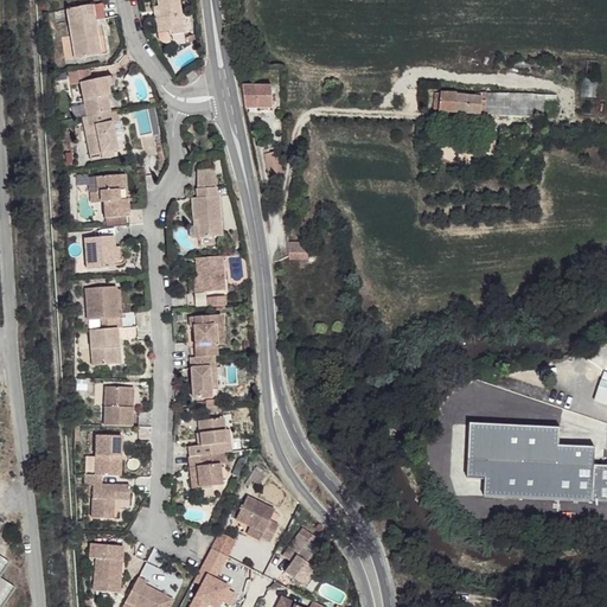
[(179,0),(155,0),(158,6),(160,18),(155,19),(159,33),(167,31),(170,36),(185,33),(179,0)]
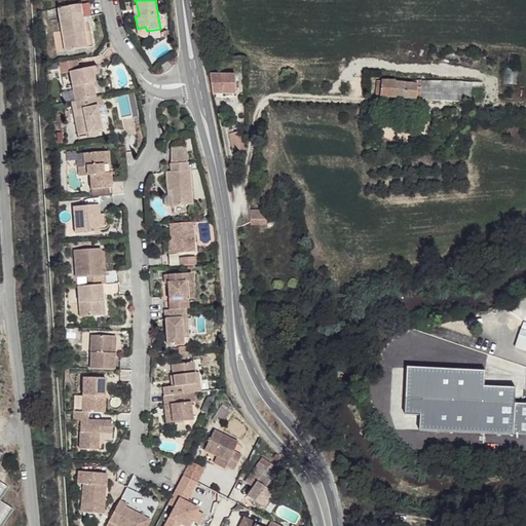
[(79,4),(57,8),(65,50),(83,47),(81,32),(84,32),(81,16),(90,15),(88,2),(79,4)]
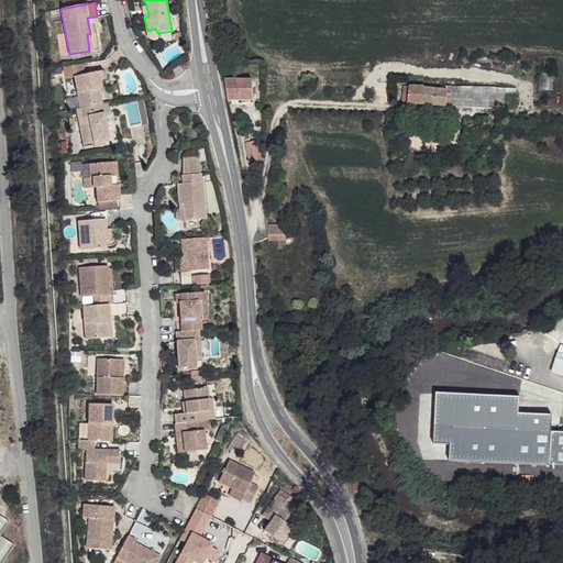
[(155,29),(147,31),(147,37),(154,42),(158,41),(157,33),(155,29)]
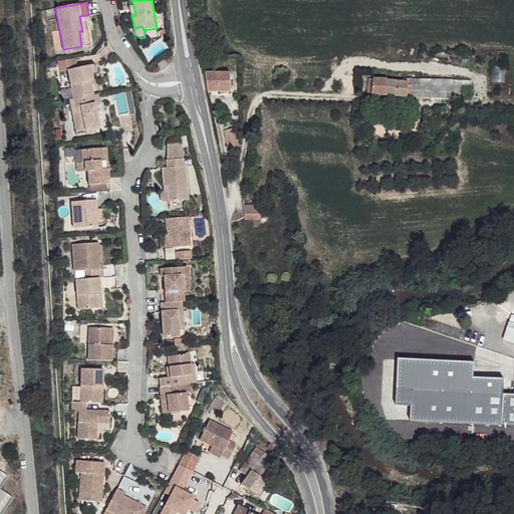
[(82,31),(79,31),(81,46),(89,44),(87,30),(82,31)]
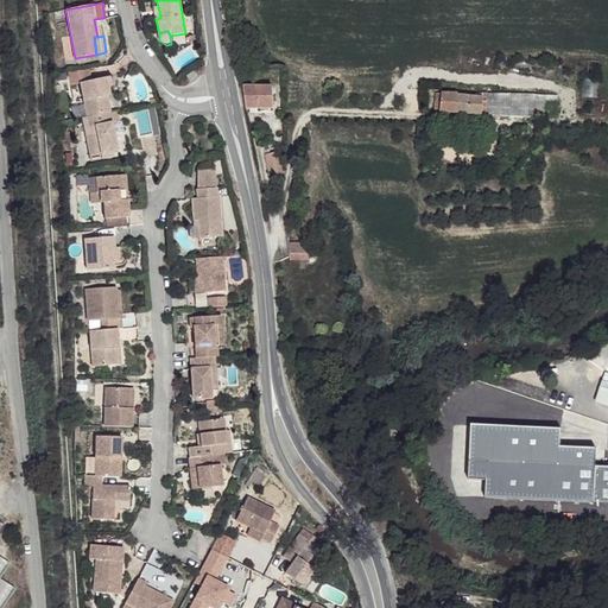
[(192,70),(185,75),(189,80),(196,76),(192,70)]
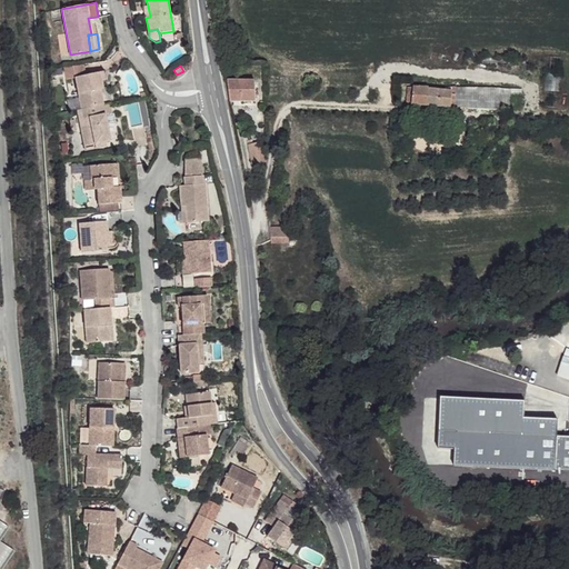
[(76,76),(82,108),(103,105),(100,89),(103,88),(101,81),(99,71),(76,76)]
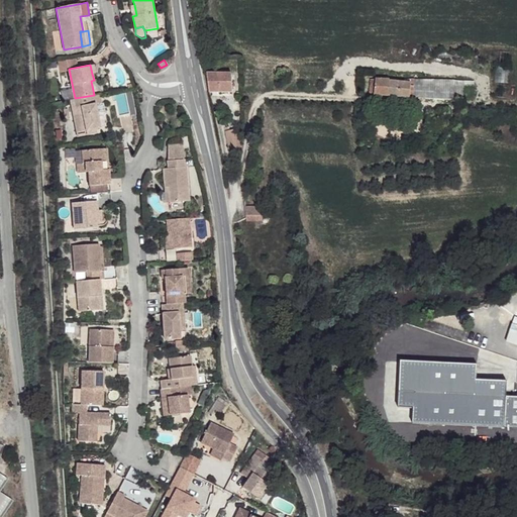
[(206,73),(209,92),(232,92),(230,74),(206,73)]
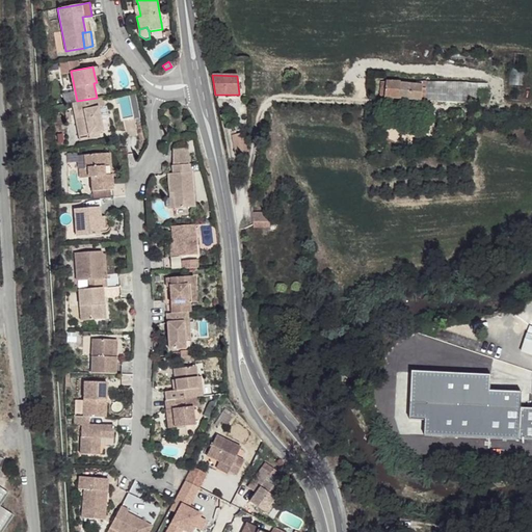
[(381,81),(380,98),(426,101),(427,81),(417,81),(416,84),(401,83),(401,81),(381,81)]
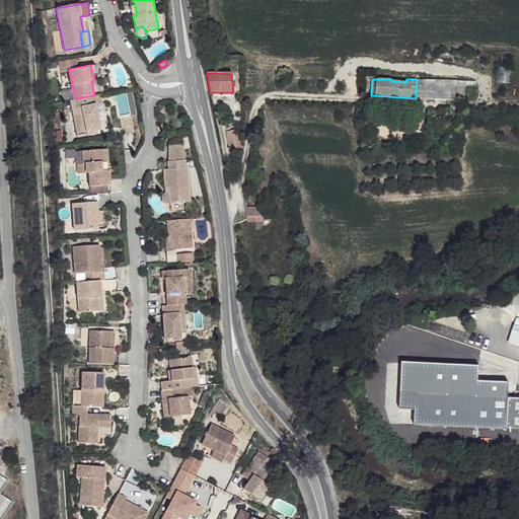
[(417,79),(416,98),(428,99),(429,80),(417,79)]
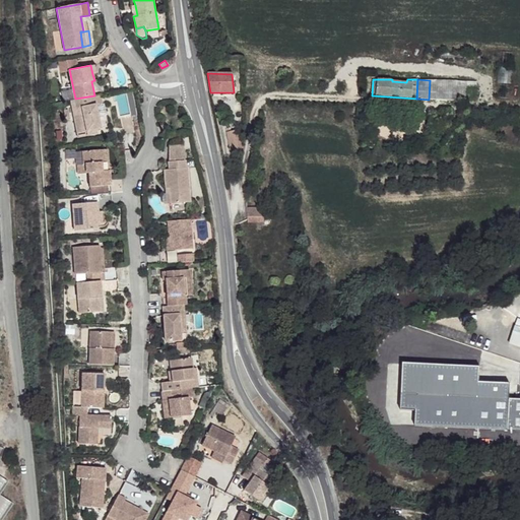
[(430,80),(429,100),(457,101),(458,80),(430,80)]
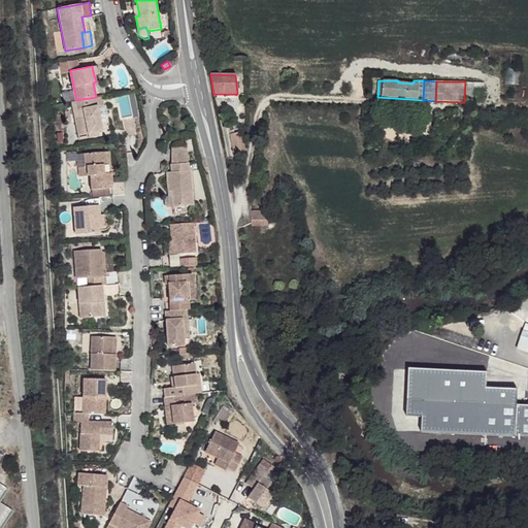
[(465,81),(464,102),(473,103),(474,83),(465,81)]
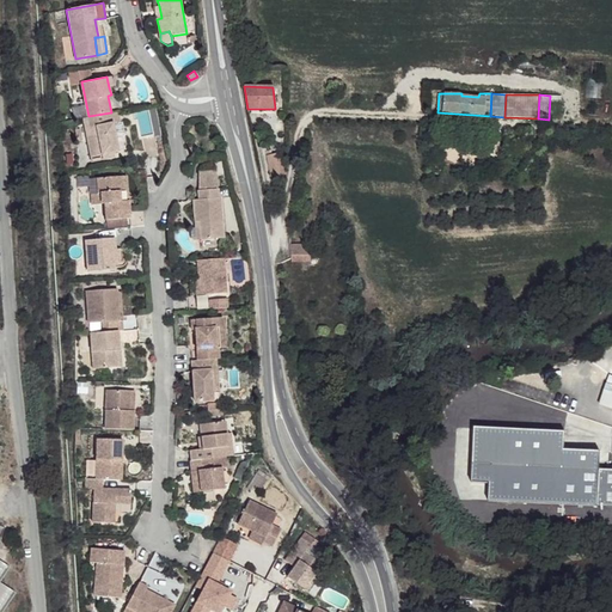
[(138,111),(141,138),(160,134),(155,109),(138,111)]
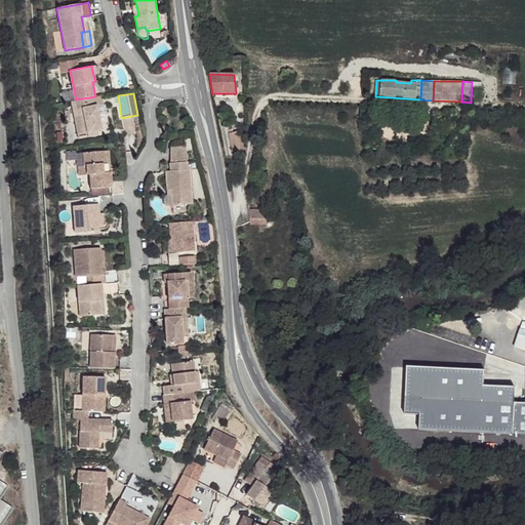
[(95,96),(76,99),(77,115),(73,115),(77,132),(96,129),(101,128),(96,105),(103,104),(101,95),(95,96)]
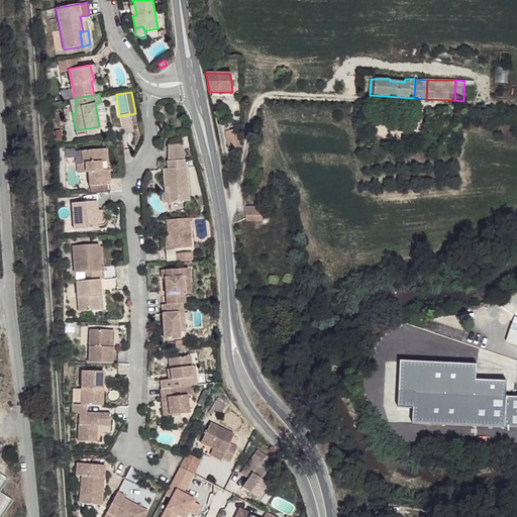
[(95,127),(76,130),(77,135),(95,132),(95,127)]
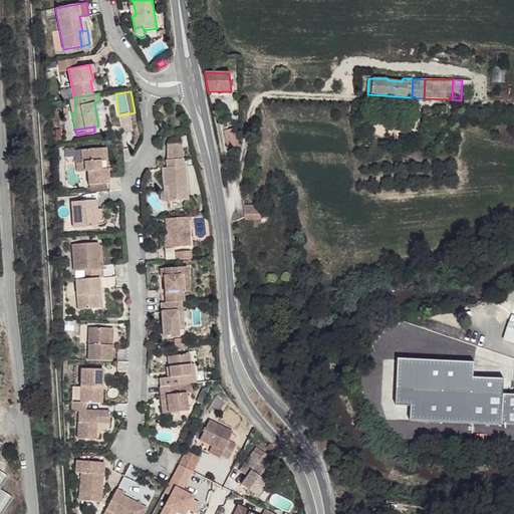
[(224,130),(227,149),(241,146),(237,127),(224,130)]
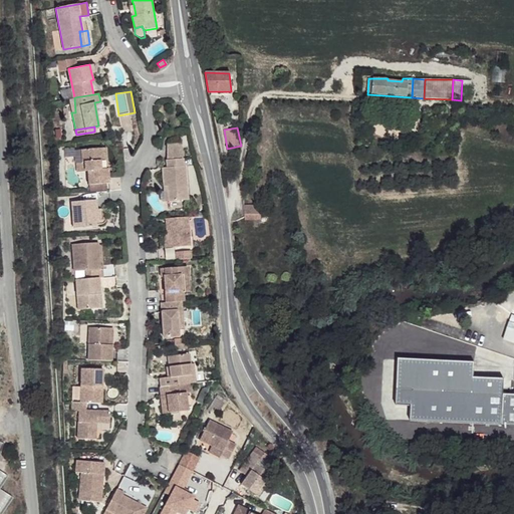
[(166,167),(163,167),(163,186),(166,186),(168,201),(186,199),(185,166),(183,166),(183,158),(179,142),(168,142),(166,160),(166,167)]
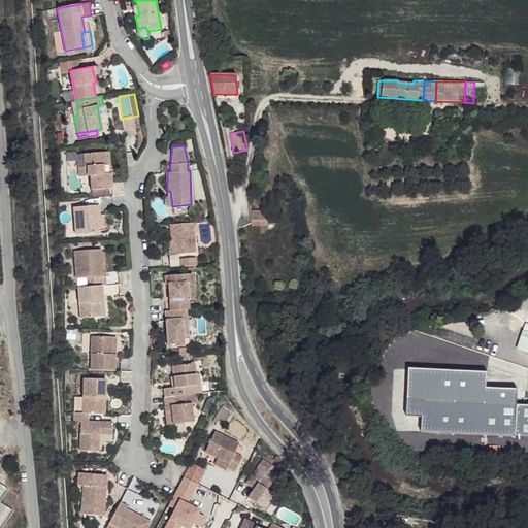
[(105,151),(86,153),(86,165),(88,164),(89,174),(91,174),(92,188),(109,187),(113,187),(111,171),(107,171),(105,151)]
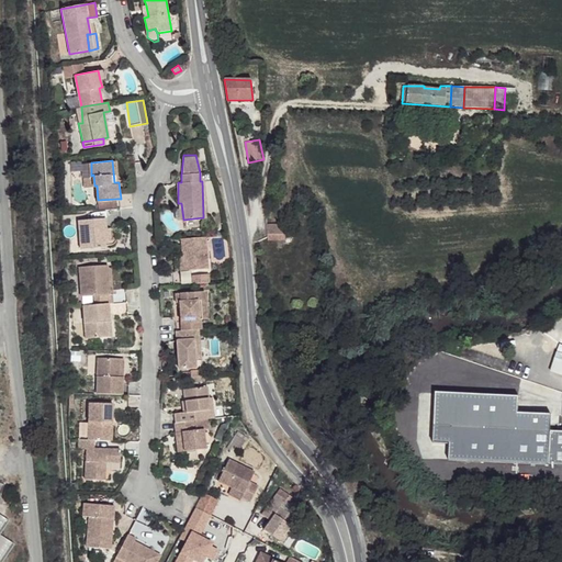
[(85,186),(94,186),(93,175),(91,176),(85,176),(85,186)]
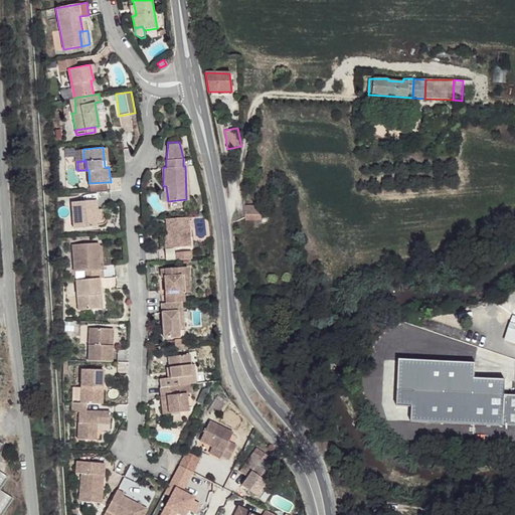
[(90,183),(91,190),(108,189),(107,182),(90,183)]
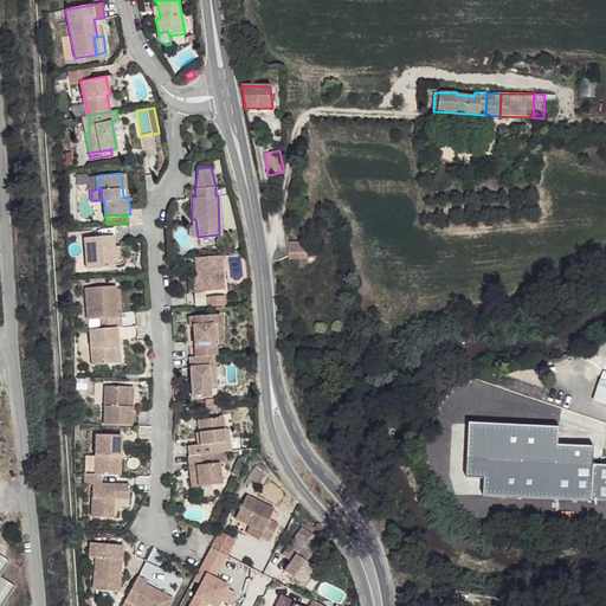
[(113,236),(83,238),(84,268),(110,266),(110,255),(114,253),(113,236)]
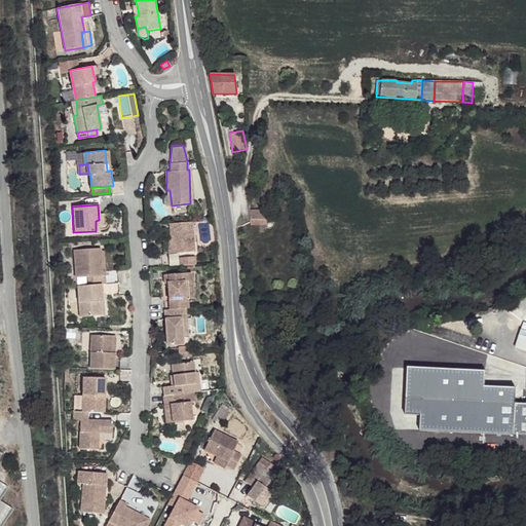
[(251,211),(251,222),(267,222),(267,212),(260,213),(261,211),(251,211)]
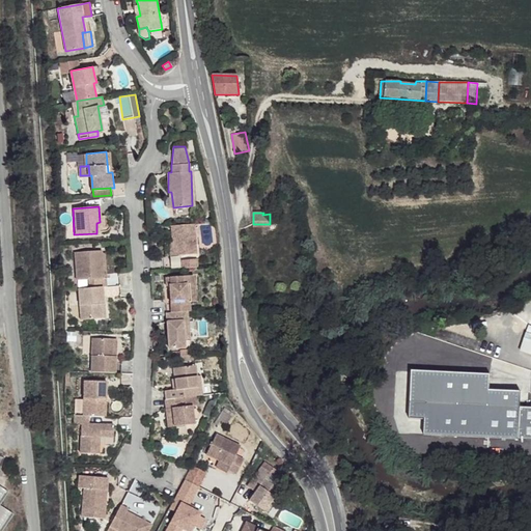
[(193,223),(169,225),(170,241),(172,254),(195,253),(193,223)]
